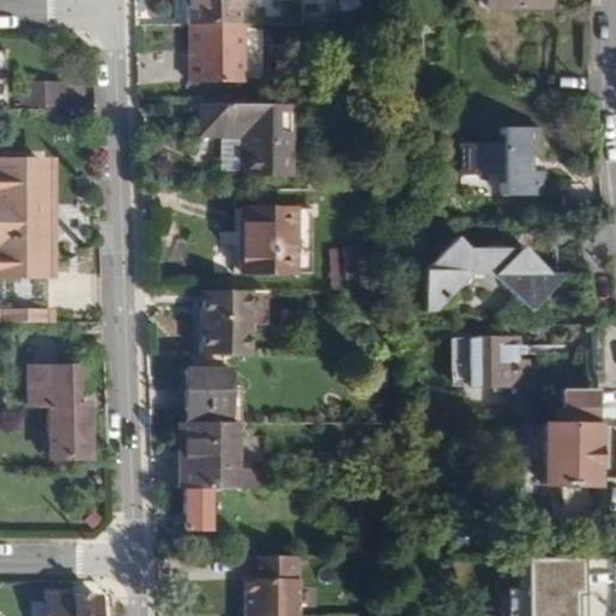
[(242,22),(240,0),(191,0),(191,22),(242,22)]
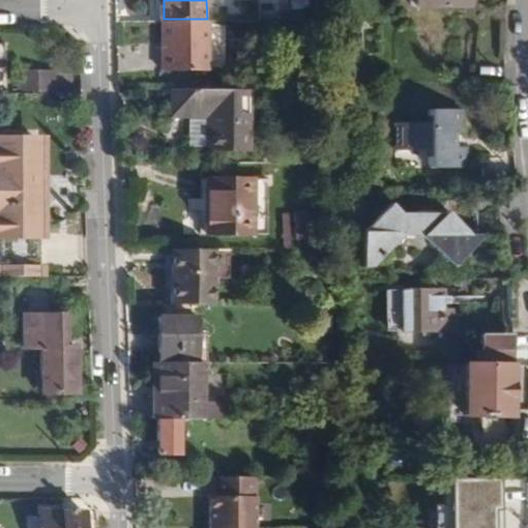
[(211,69),(211,21),(170,21),(170,48),(165,48),(165,69),(211,69)]
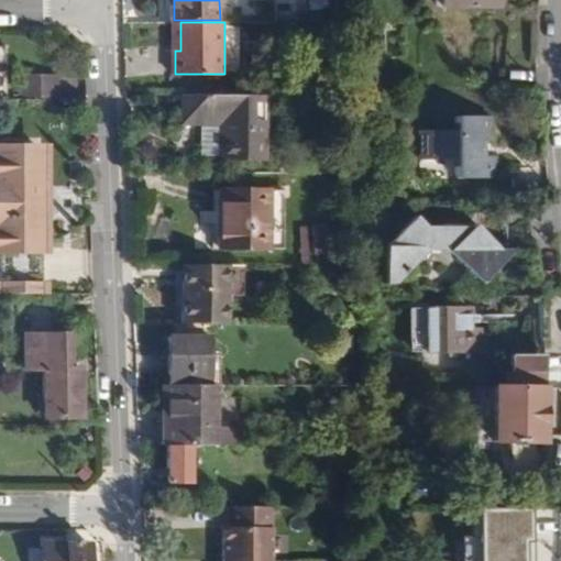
[(57,98),(57,76),(21,76),(22,97),(57,98)]
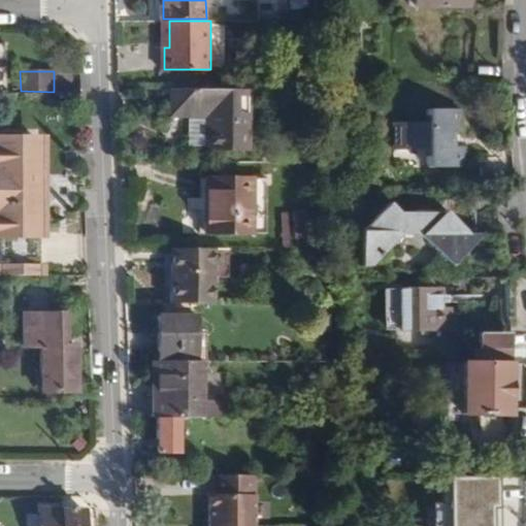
[(386,92),(386,81),(369,81),(369,92),(386,92)]
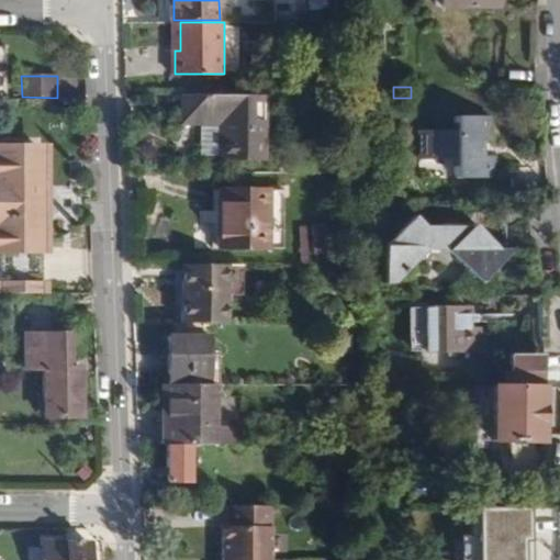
[(268,156),(267,93),(183,94),(183,122),(222,123),(223,156),(268,156)]
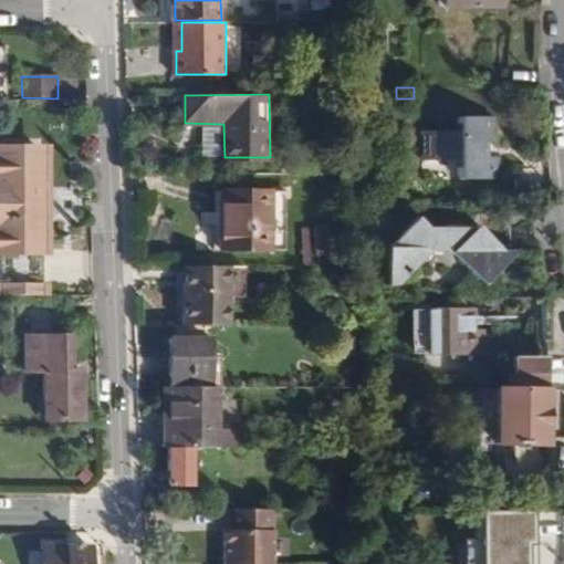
[(462,129),(427,129),(427,159),(463,159),(463,177),(504,177),(504,156),(491,156),(491,142),(499,142),(499,116),(462,117),(462,129)]
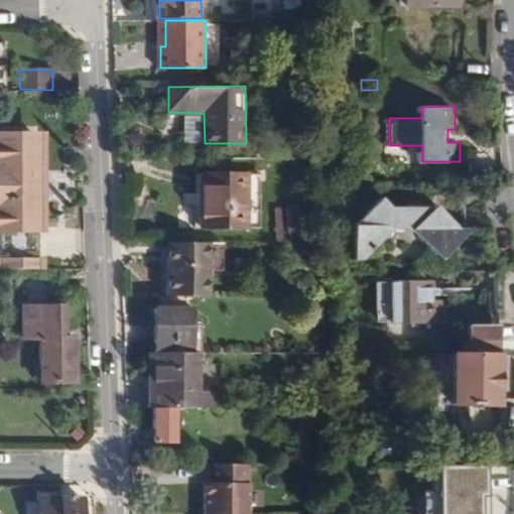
[(201,137),(201,113),(183,113),(183,138),(201,137)]
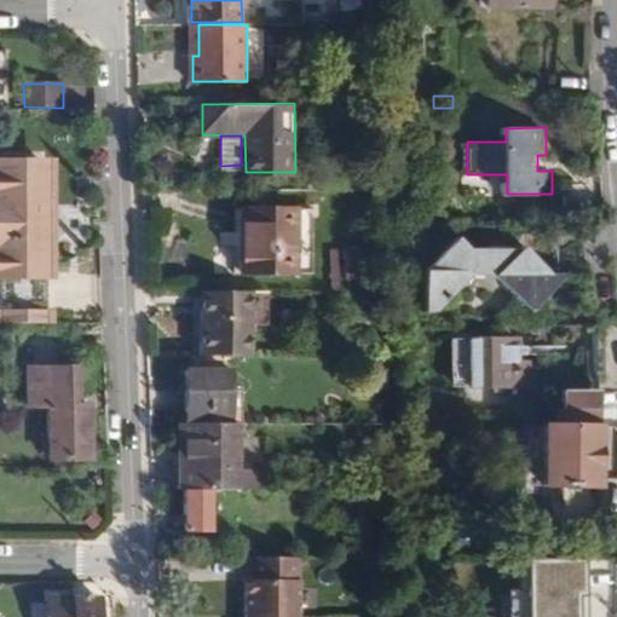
[(39,232),(40,163),(0,162),(0,272),(1,274),(1,323),(47,323),(47,232),(39,232)]
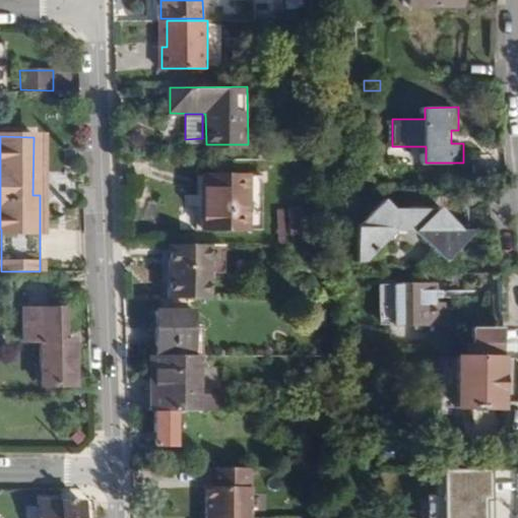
[(252,176),(252,175),(206,174),(204,230),(251,231),(251,229),(252,176)]
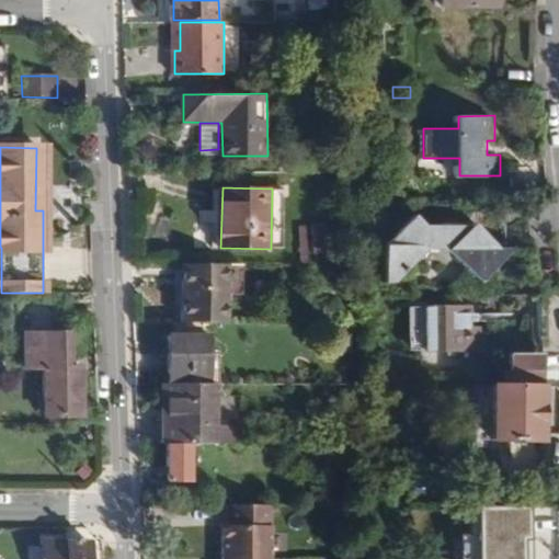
[(286,247),(287,189),(272,190),(271,247),(286,247)]
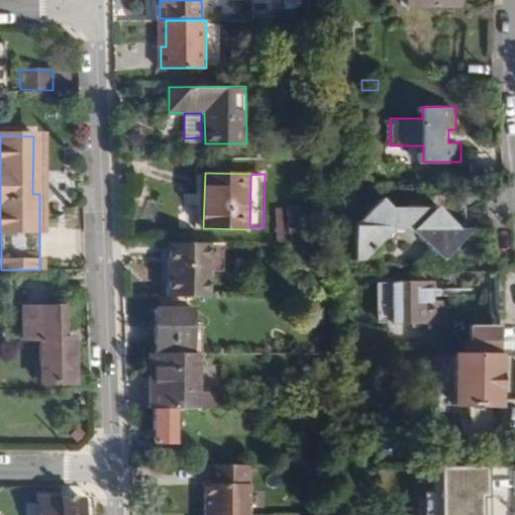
[(358,225),(358,259),(368,260),(398,229),(415,229),(446,260),(479,229),(466,228),(442,206),(395,206),(387,198),(358,225)]
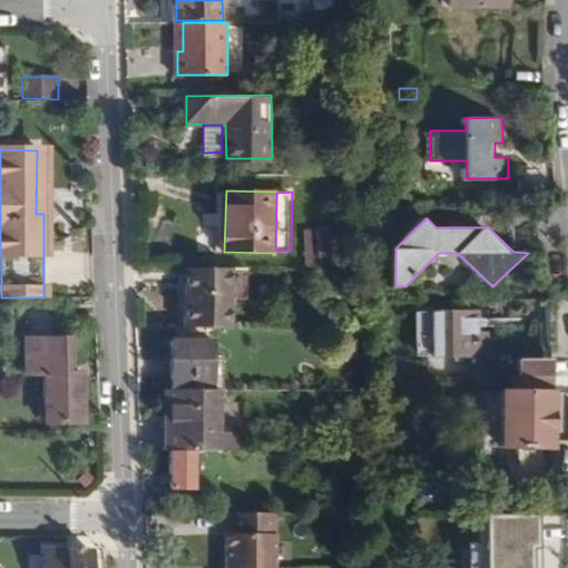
[(232,327),(233,271),(188,270),(187,326),(232,327)]
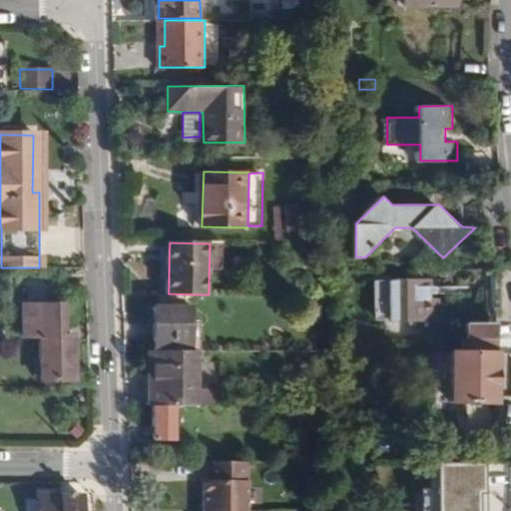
[(395,282),(394,319),(446,319),(446,300),(435,299),(435,282),(395,282)]
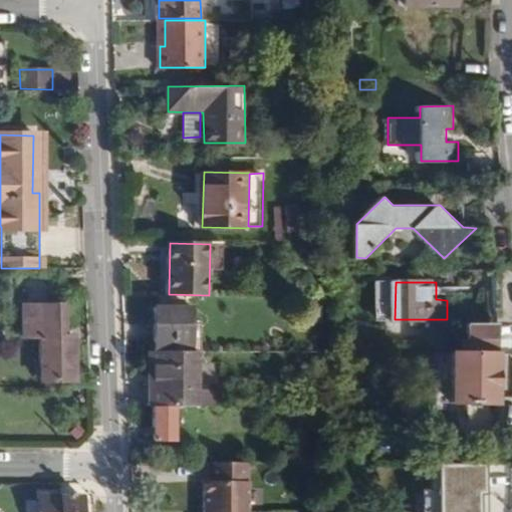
[(25,305),(24,335),(41,335),(41,380),(75,380),(76,334),(65,334),(64,304),(25,305)]
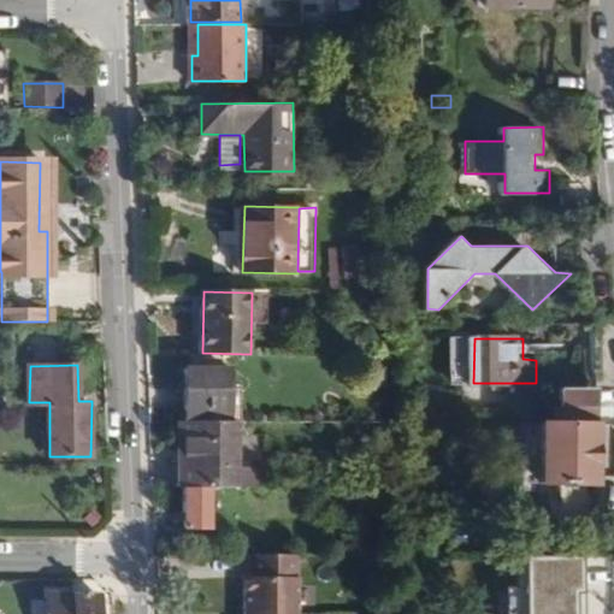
[(230,420),(230,367),(188,367),(187,421),(230,420)]
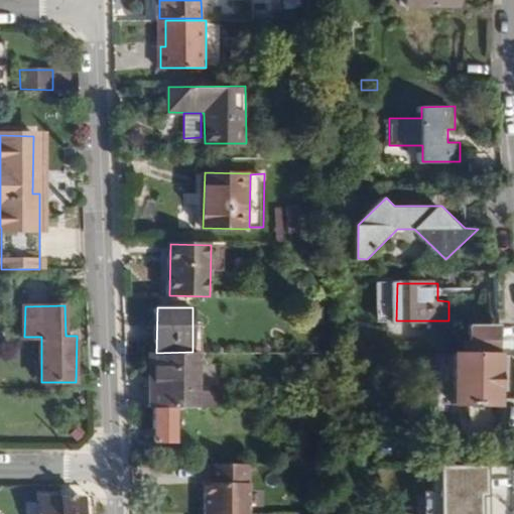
[(501,341),(502,326),(473,326),(472,342),(501,341)]
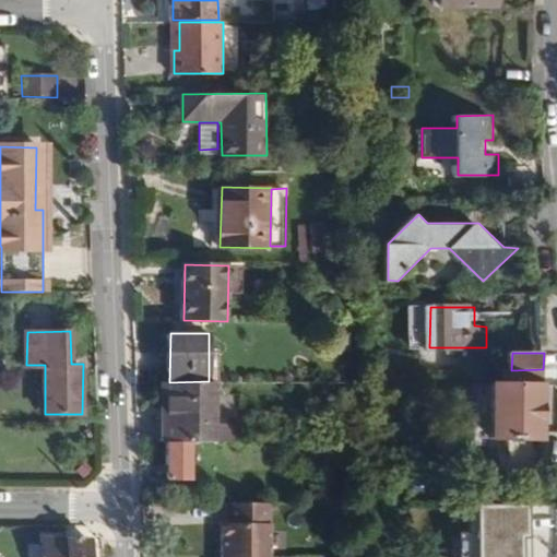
[(543,437),(543,369),(511,370),(504,370),(504,382),(495,383),(493,437),(543,437)]
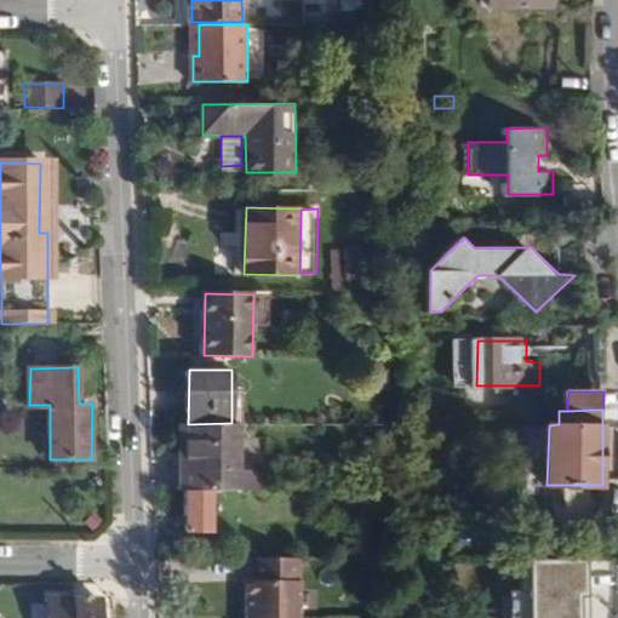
[(240,469),(239,424),(232,423),(188,424),(188,440),(181,440),(179,458),(188,458),(188,490),(212,490),(219,490),(263,490),(268,490),(269,470),(240,469)]
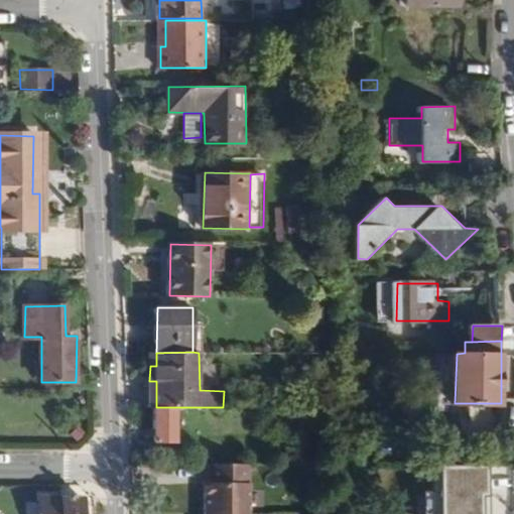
[(175,440),(176,407),(156,407),(155,440),(175,440)]
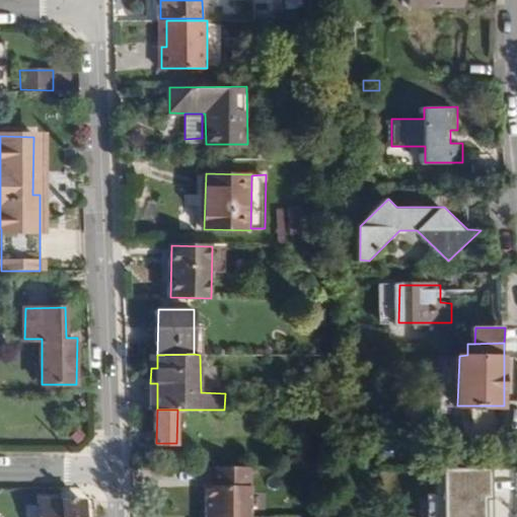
[(220,423),(220,410),(183,410),(183,418),(189,418),(189,423),(220,423)]
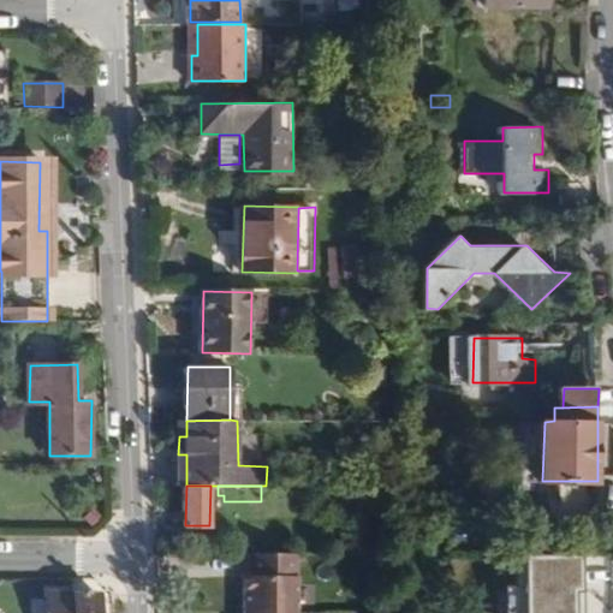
[(386,498),(386,486),(374,486),(375,499),(386,498)]
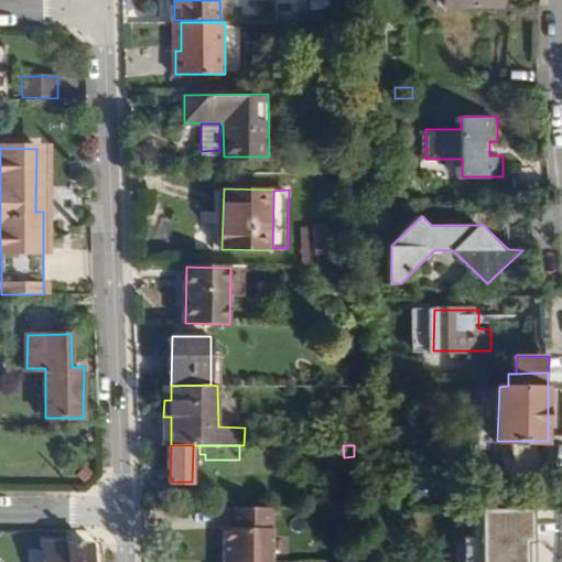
[(342,479),(342,495),(355,495),(355,479),(342,479)]
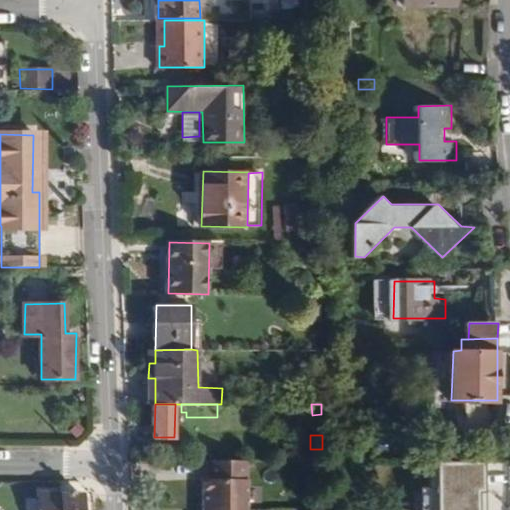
[(249,509),(250,458),(209,458),(209,478),(206,478),(205,509),(249,509)]
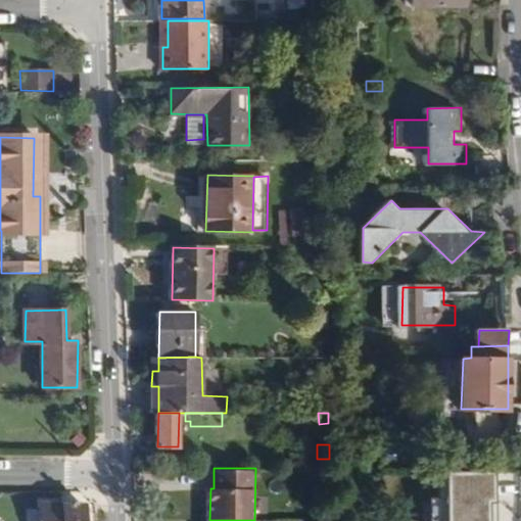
[(494,520),(494,468),(443,468),(443,496),(432,496),(431,520),(494,520)]
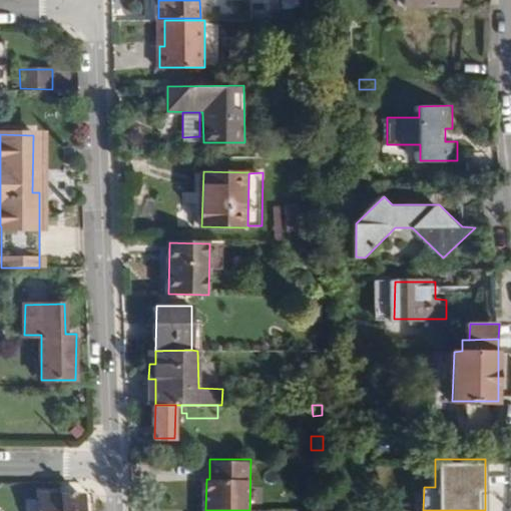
[(82,510),(82,494),(39,494),(38,510),(82,510)]
